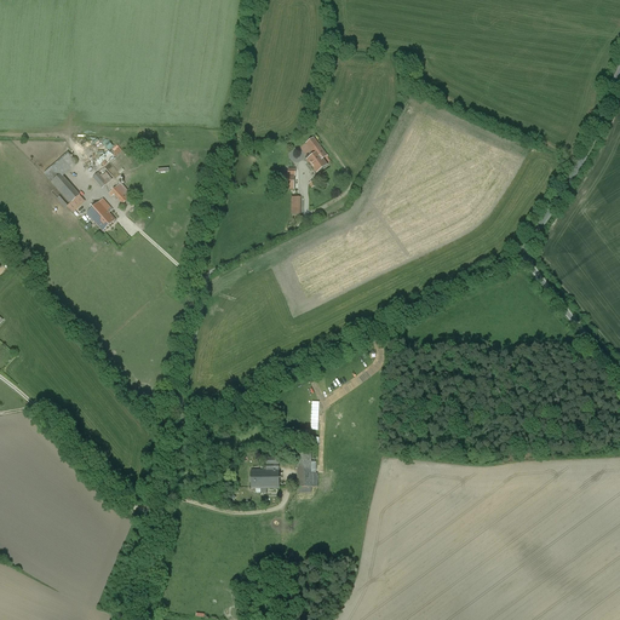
[(314,137),(305,143),(314,154),(316,153),(314,150),(319,145),(320,145),(314,137)]
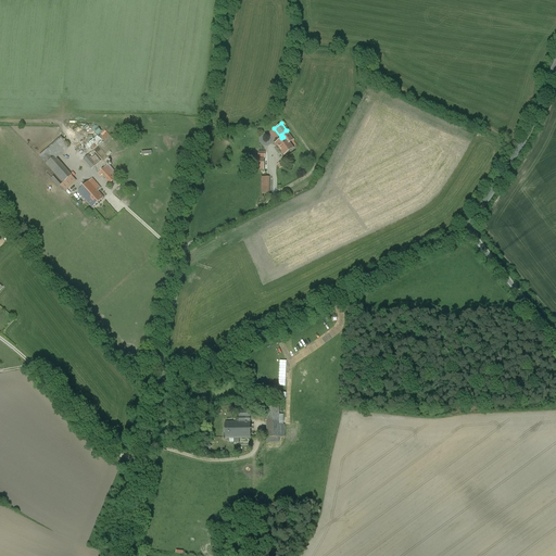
[(291,138),(286,130),(281,135),(283,137),(285,136),(288,141),(291,138)]
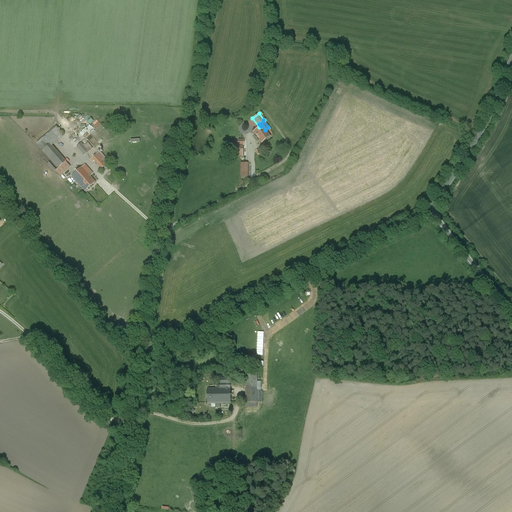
[(259,127),(254,131),(262,142),(270,136),(265,130),(262,125),(261,126),(259,127)]
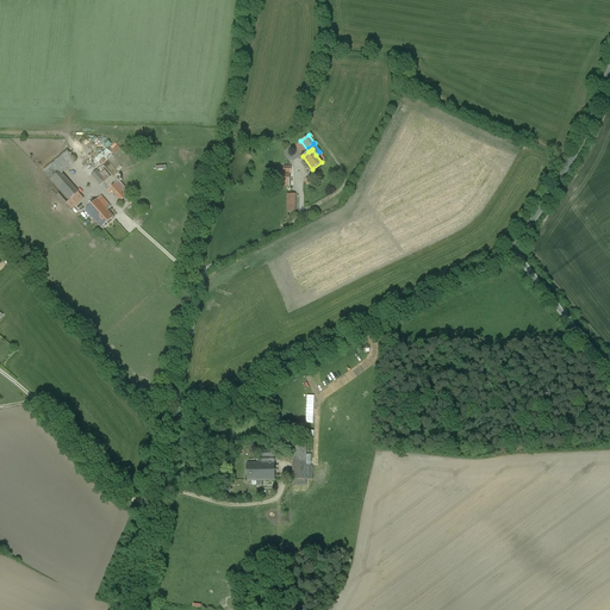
[(79,193),(60,172),(74,160),(68,153),(44,174),(55,185),(69,201),(79,193)]
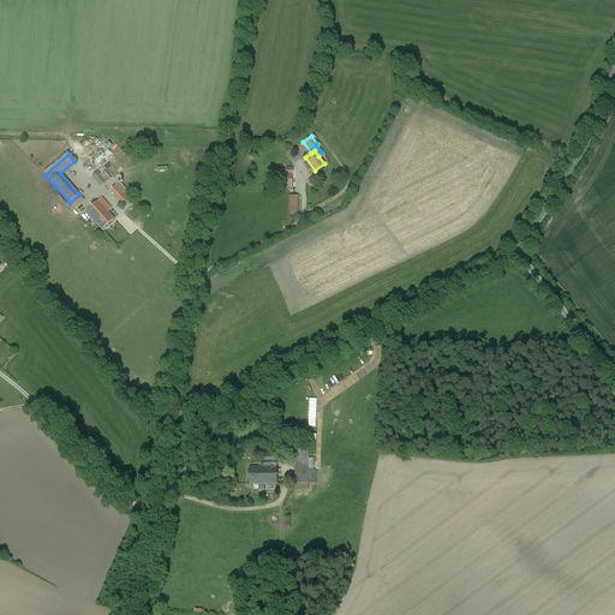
[(111,162),(99,171),(107,181),(118,173),(111,162)]
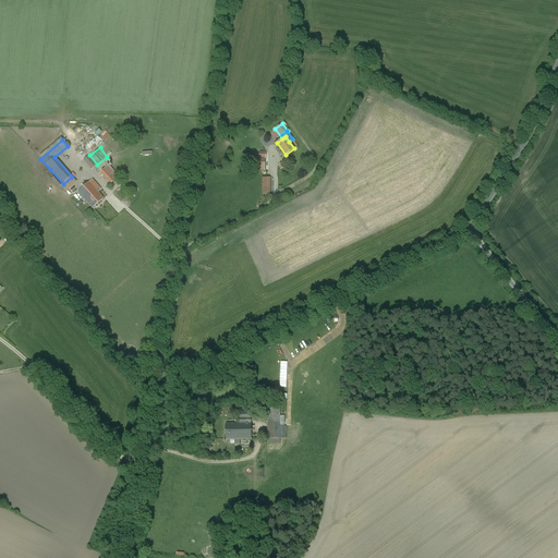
[(97,166),(88,156),(84,159),(93,169),(97,166)]
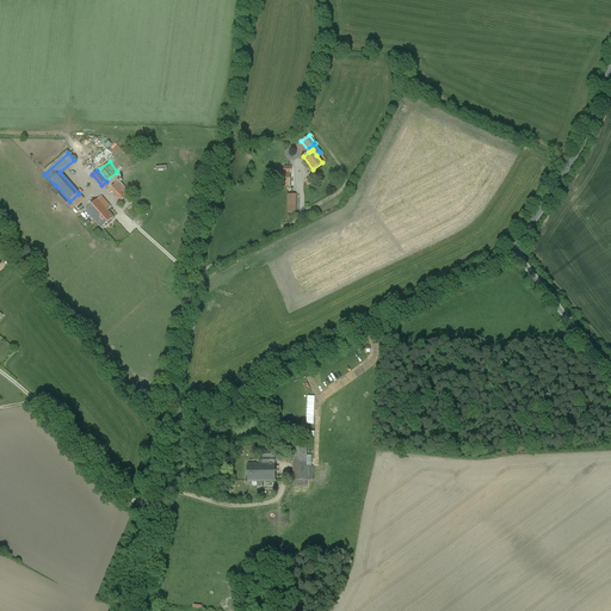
[(284,172),(277,172),(277,185),(289,186),(290,173),(284,172)]
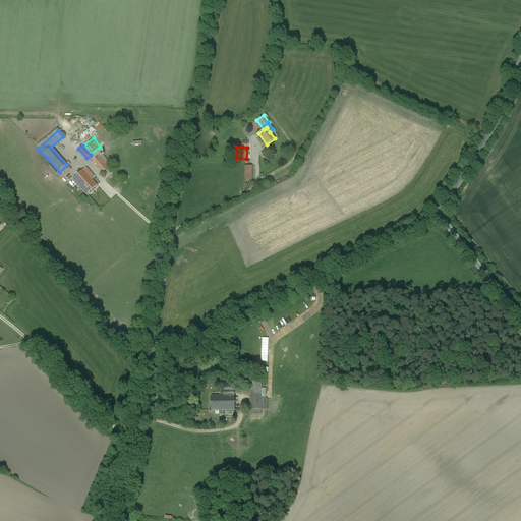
[(109,163),(101,154),(94,161),(96,163),(104,171),(111,165),(109,163)]
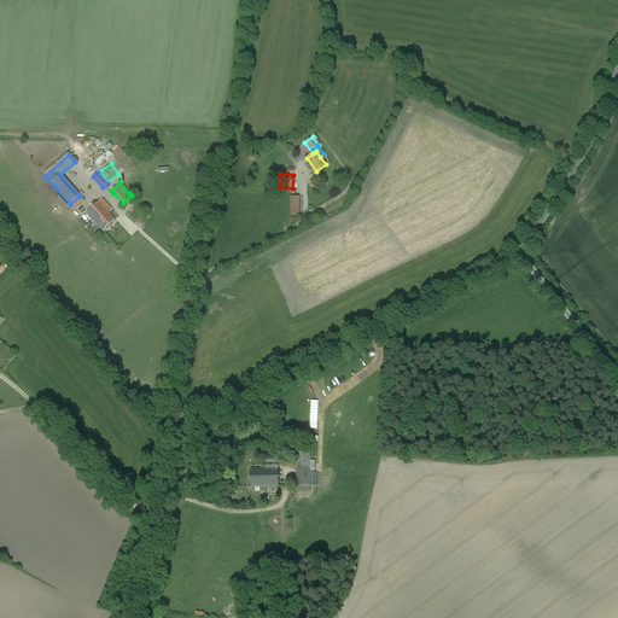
[(85,202),(80,196),(66,207),(68,208),(73,214),(85,202)]
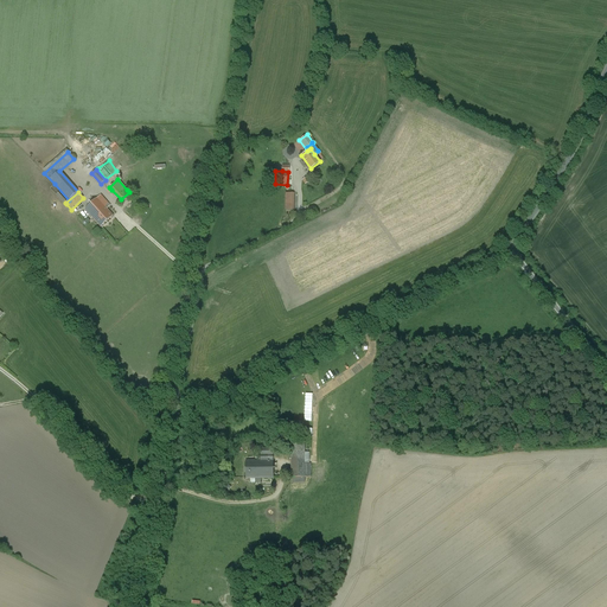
[(101,195),(85,209),(101,227),(113,216),(104,208),(108,204),(101,195)]
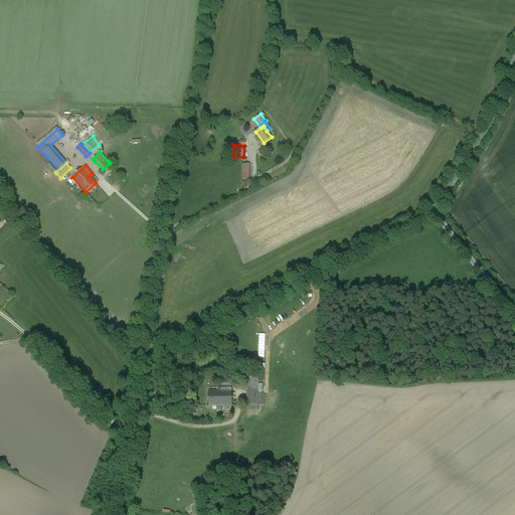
[(258,374),(246,374),(247,409),(259,408),(259,405),(259,394),(258,374)]
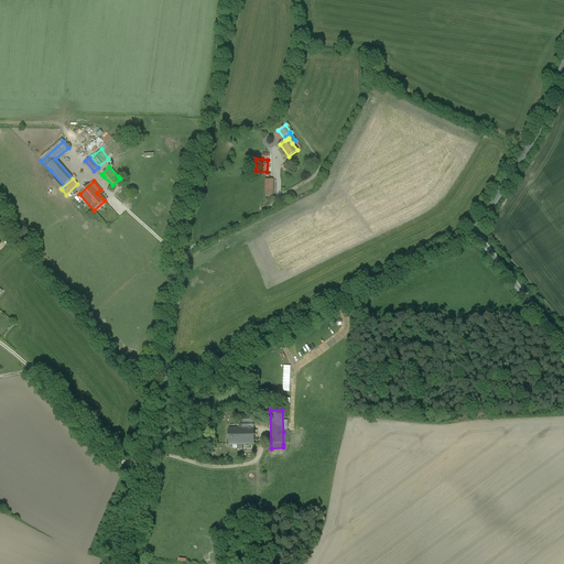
[(248,414),(248,418),(242,418),(242,429),(228,429),(228,444),(253,444),(253,414),(248,414)]
